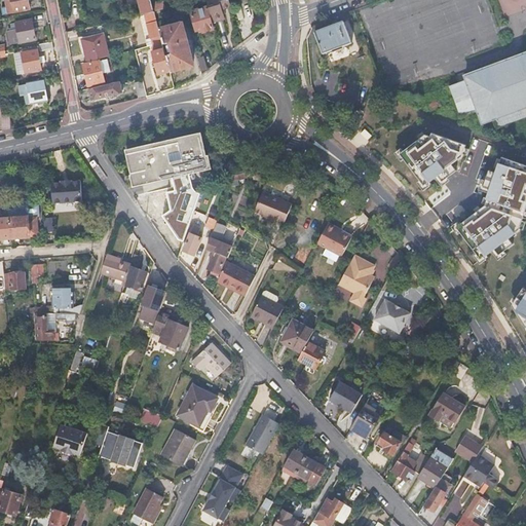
[(10,0),(11,0),(5,1),(8,15),(30,11),(27,0),(10,0)]
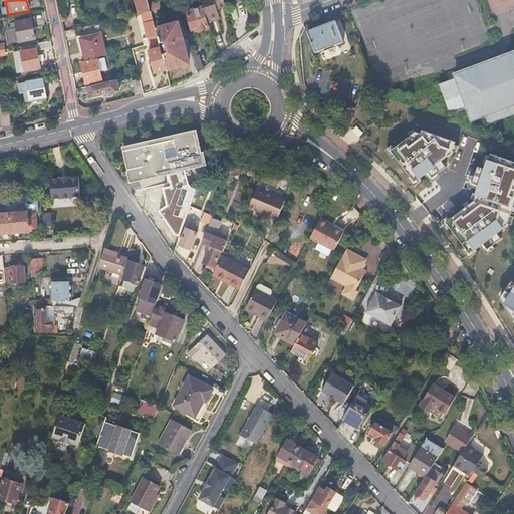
[(135,0),(139,15),(151,12),(151,10),(149,3),(148,0),(135,0)]
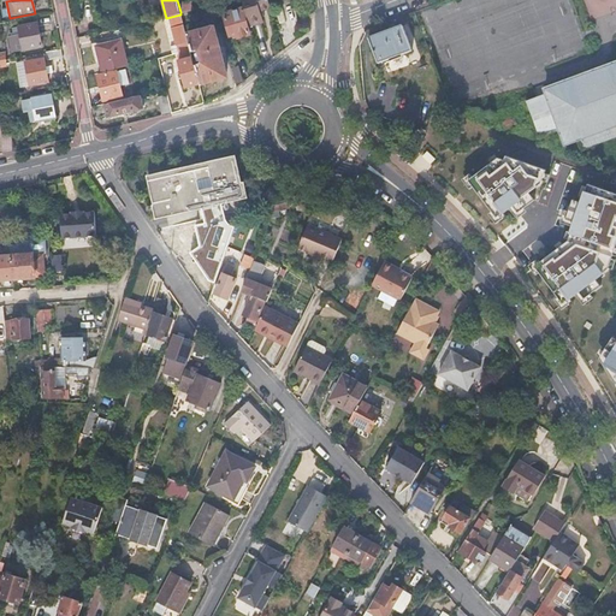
[(244,0),(241,1),(249,29),(262,24),(259,13),(271,10),(267,0),(244,0)]
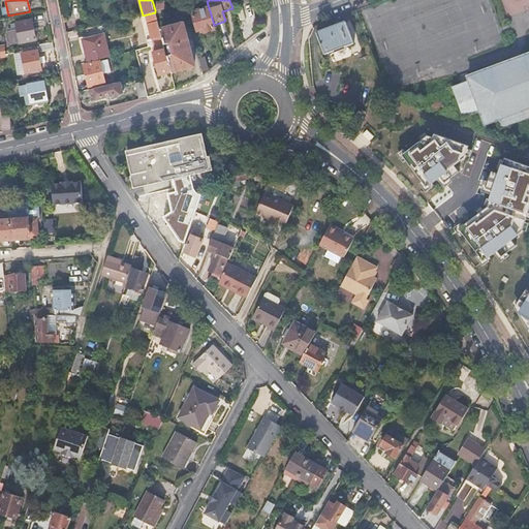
[(164,1),(153,3),(155,10),(165,7),(164,1)]
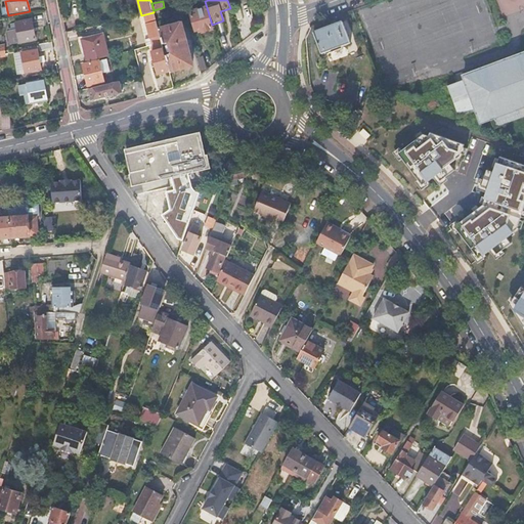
[(197,9),(188,11),(195,32),(201,31),(202,35),(212,32),(205,10),(198,12),(197,9)]
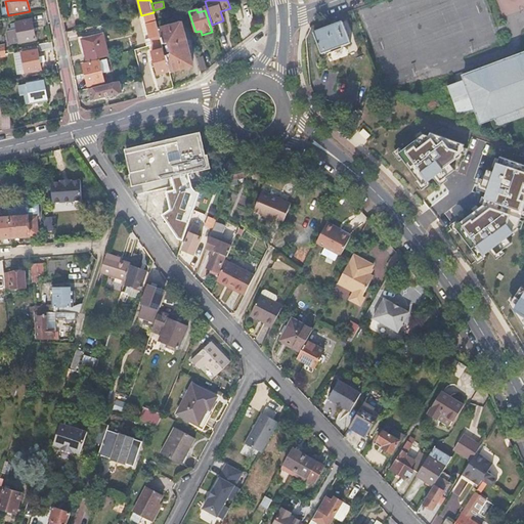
[(154,12),(141,15),(143,24),(156,20),(154,12)]
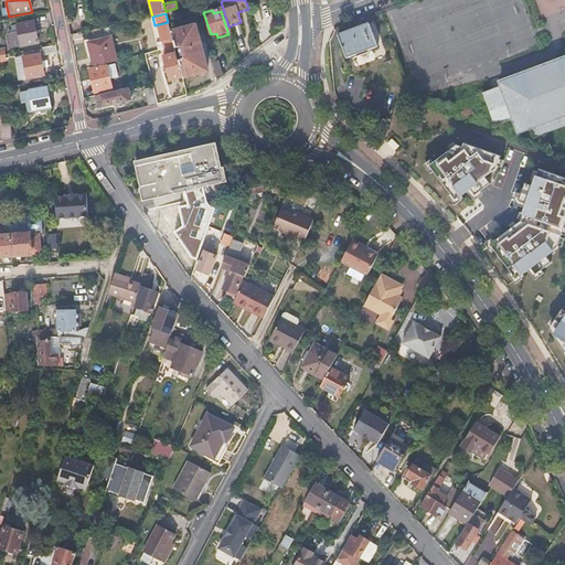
[(19,33),(17,34),(19,48),(39,44),(34,22),(18,25),(19,33)]
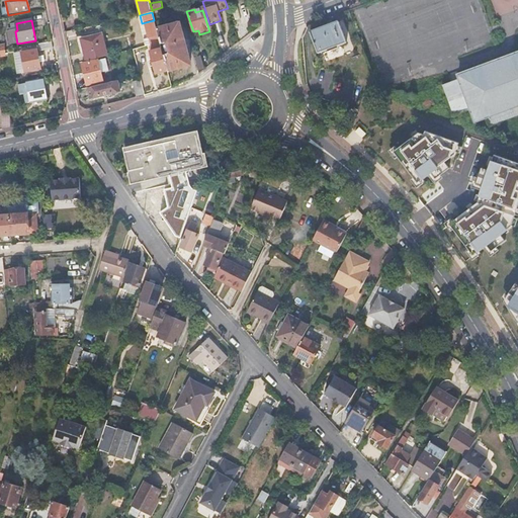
[(330,26),(309,33),(317,55),(347,44),(339,22),(330,26)]
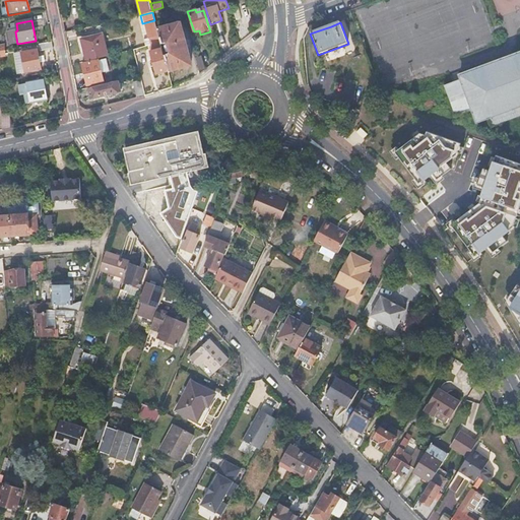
[(155,23),(143,26),(146,40),(143,41),(145,48),(151,46),(160,44),(155,23)]
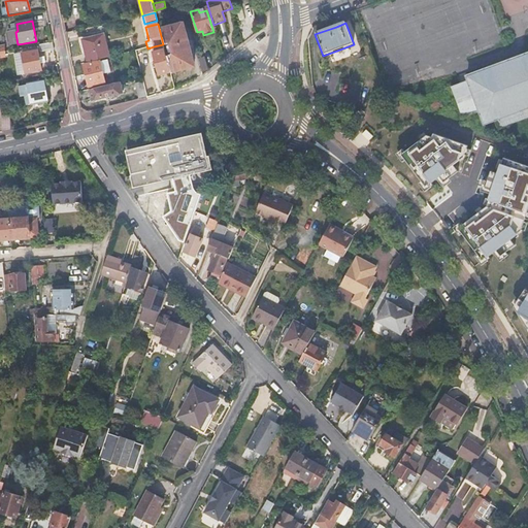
[(182,26),(162,31),(172,72),(193,67),(182,26)]
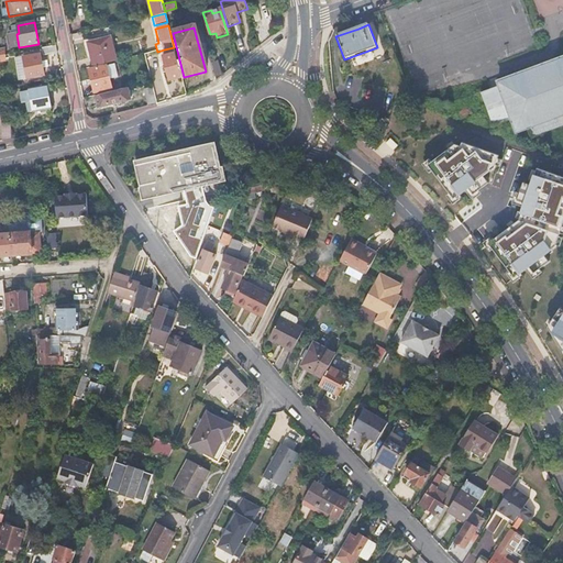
[(108,40),(87,45),(92,67),(113,63),(108,40)]
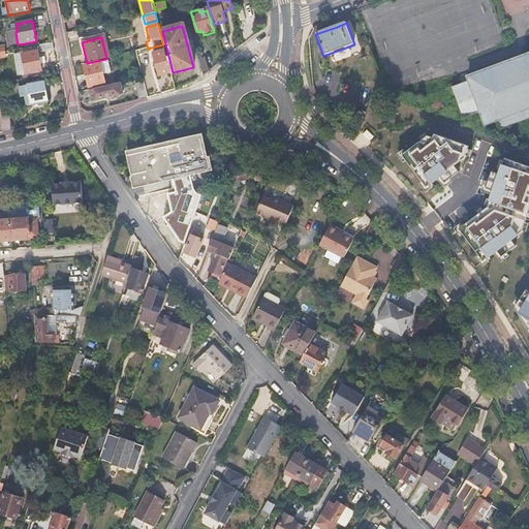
[(52,43),(38,45),(39,54),(54,51),(52,43)]
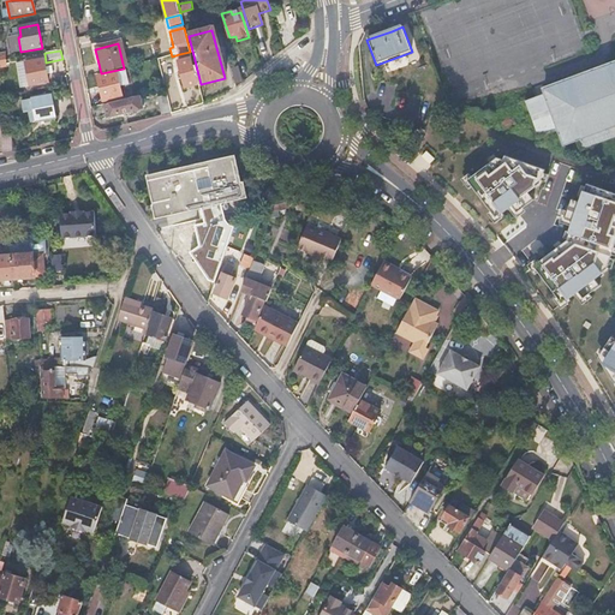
[(181,63),(178,64),(184,89),(199,85),(190,52),(179,54),(181,63)]
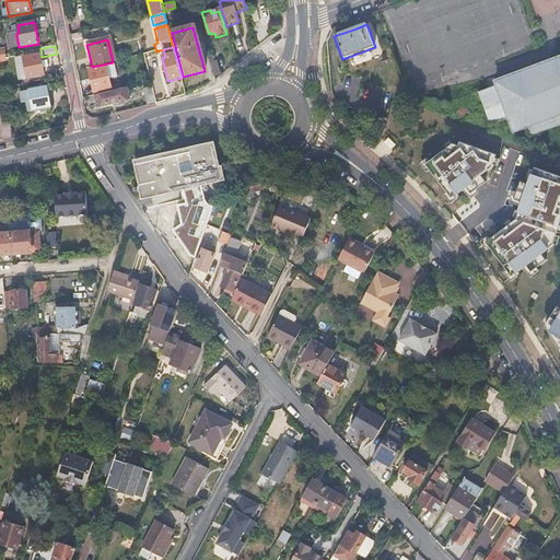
[(25,66),(22,67),(22,71),(26,70),(27,79),(44,76),(39,55),(24,58),(25,66)]
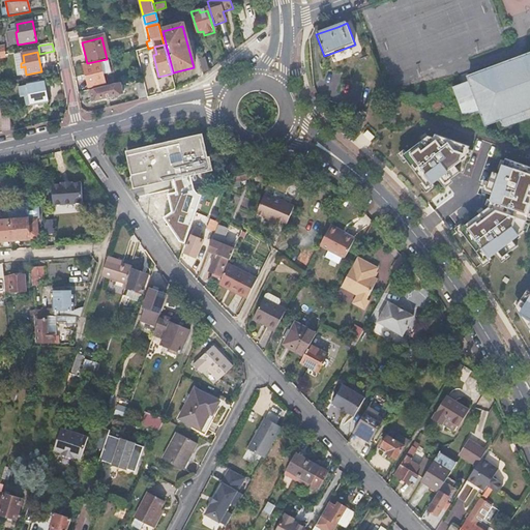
[(469,81),(451,87),(463,118),(480,112),(484,124),(497,120),(500,128),(529,117),(529,53),(467,77),(469,81)]
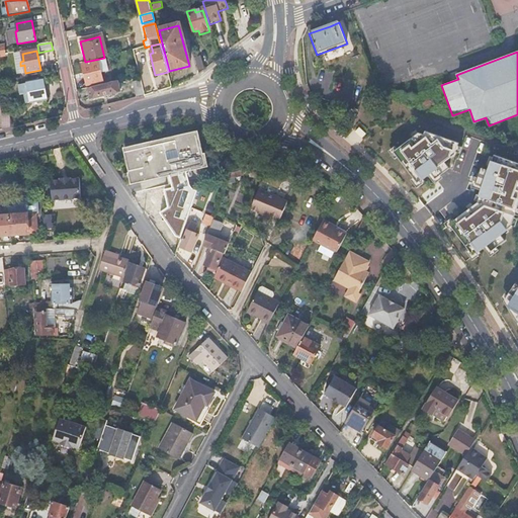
[(96,61),(80,65),(85,85),(101,82),(96,61)]
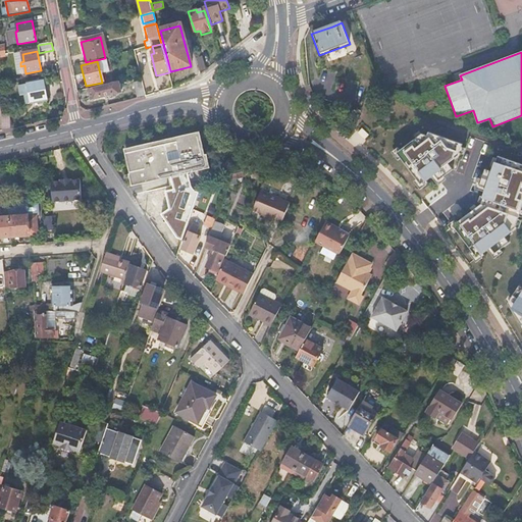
[(28,85),(17,86),(19,96),(23,96),(25,105),(47,101),(44,80),(27,83),(28,85)]
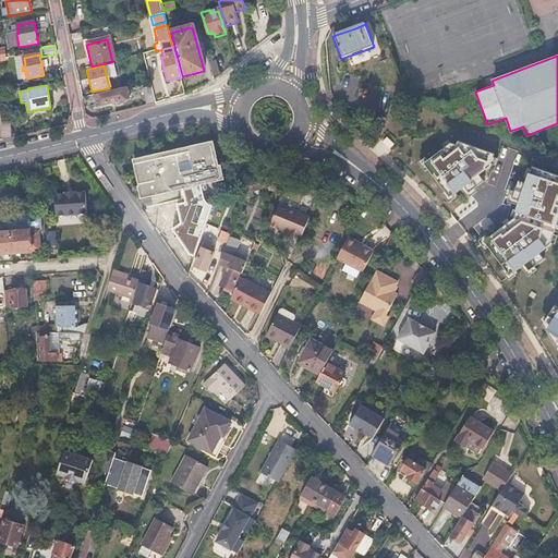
[(152,85),(143,86),(144,102),(154,101),(152,85)]
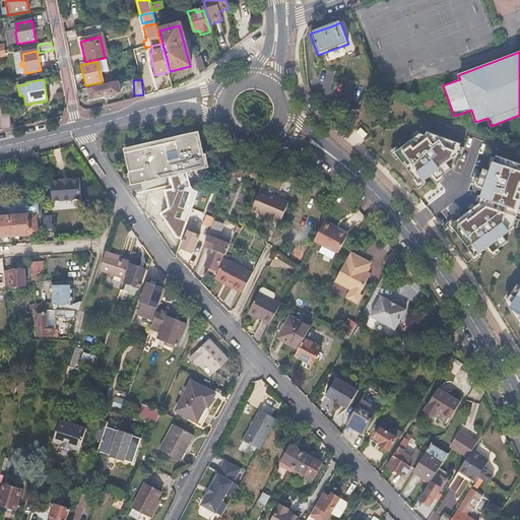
[(119,81),(87,88),(90,101),(122,92),(119,81)]
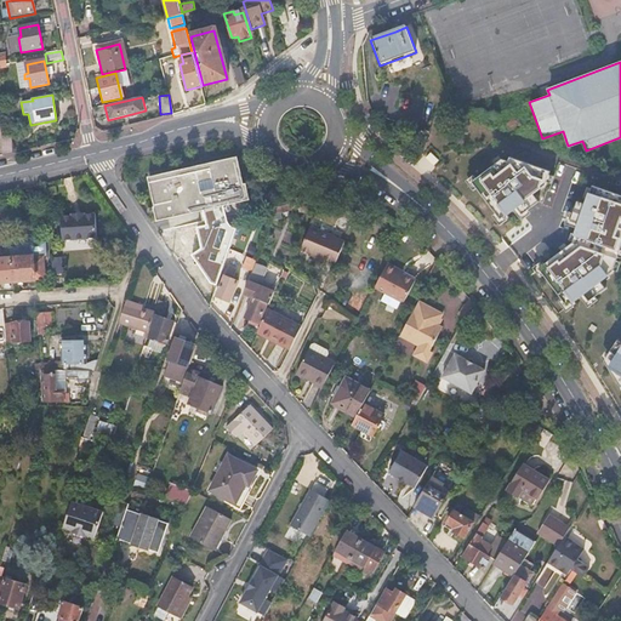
[(11,137),(1,137),(1,158),(12,155),(11,137)]
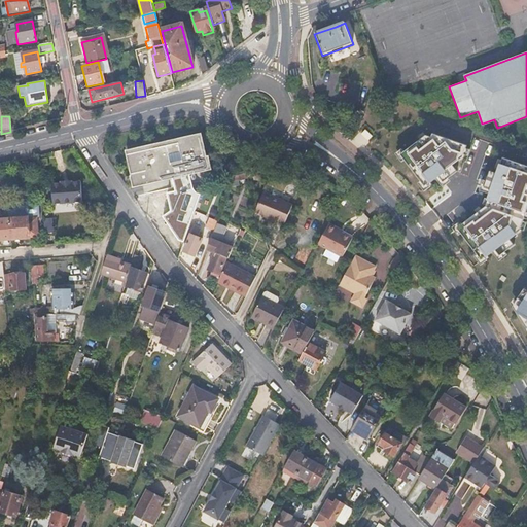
[(465,172),(463,165),(473,145),(438,133),(398,154),(430,195),(465,172)]
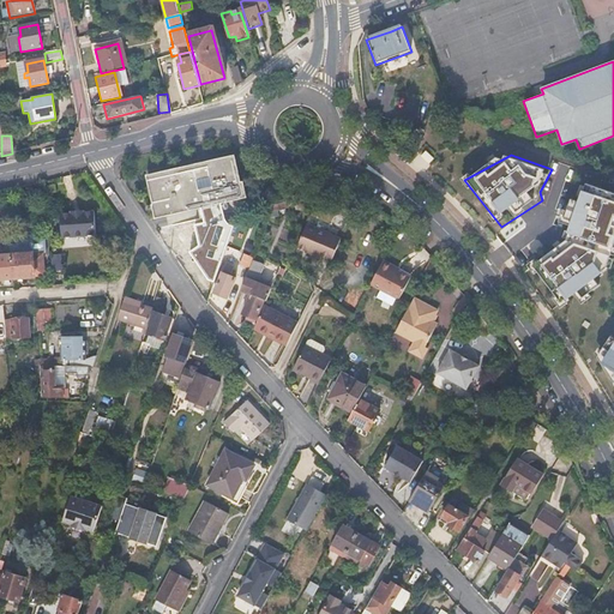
[(146,179),(155,218),(200,208),(223,203),(242,199),(234,160),(204,167),(146,179)]
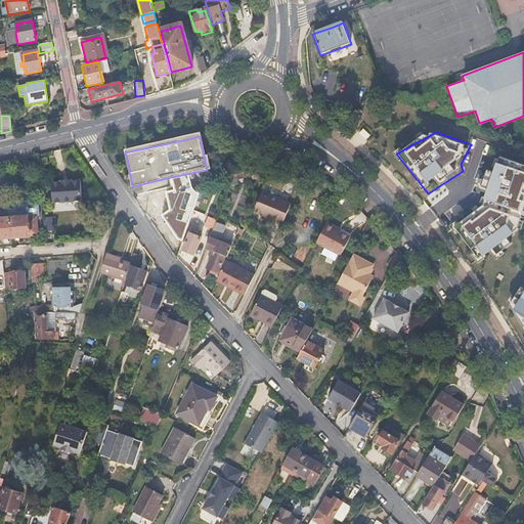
[(511,209),(523,216),(523,162),(506,157),(491,203),(511,209)]
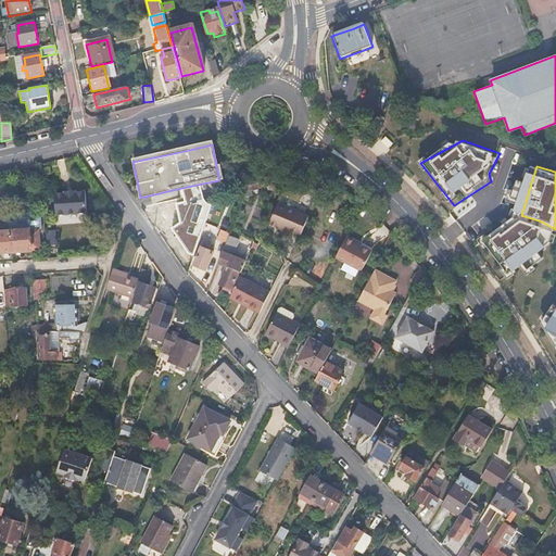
[(281,177),(249,185),(247,191),(268,186),(270,191),(276,190),(281,177)]
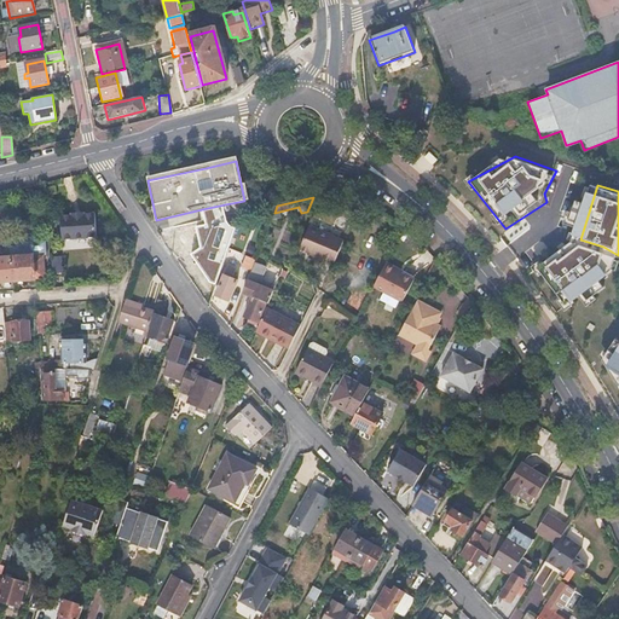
[(225,204),(202,209),(207,224),(197,226),(202,247),(194,254),(210,283),(218,284),(235,227),(232,226),(227,223),(225,204)]
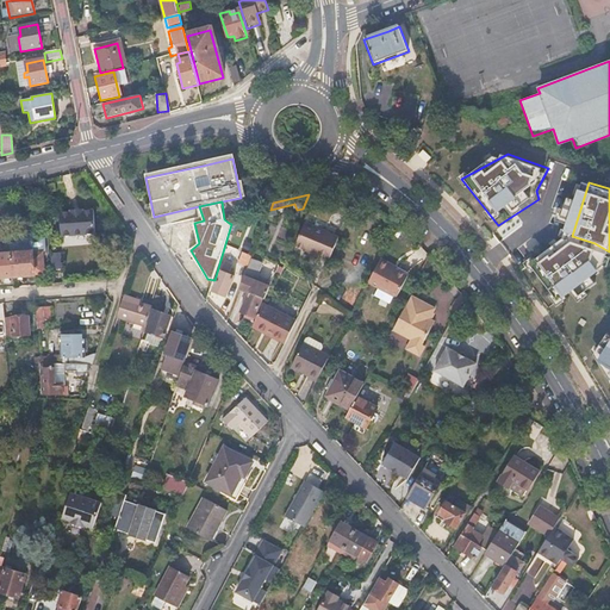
[(60,211),(62,235),(95,232),(93,209),(82,210),(82,207),(69,209),(69,210),(60,211)]
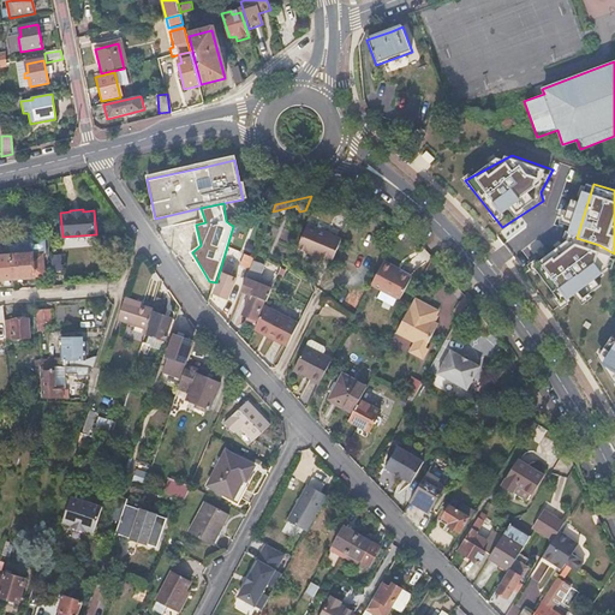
[(308,255),(317,260),(320,255),(323,257),(334,261),(342,239),(309,224),(298,246),(310,251),(308,255)]
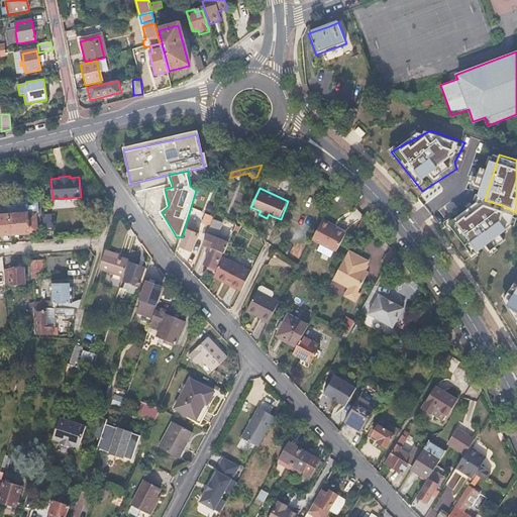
[(454,223),(475,259),(516,226),(516,213),(504,206),(485,201),(480,208),(472,215),(454,223)]
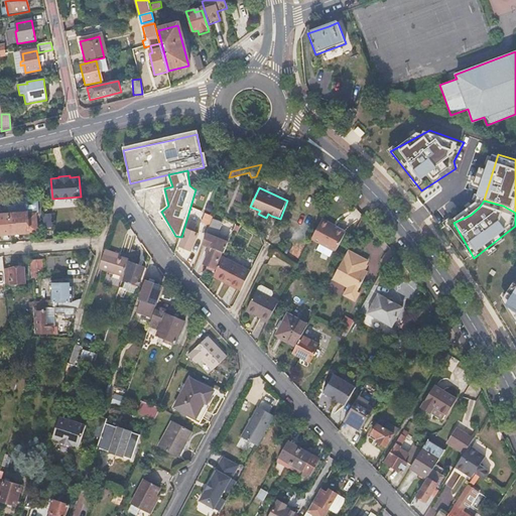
[(10,214),(12,234),(29,232),(29,231),(37,230),(36,215),(28,216),(28,212),(10,214)]
